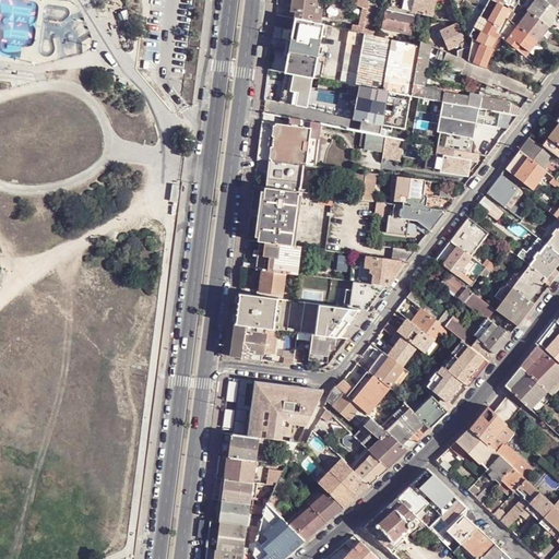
[(293,0),(292,10),(296,10),(295,18),(319,23),(320,13),(320,12),(320,9),(313,8),(314,0),(293,0)]
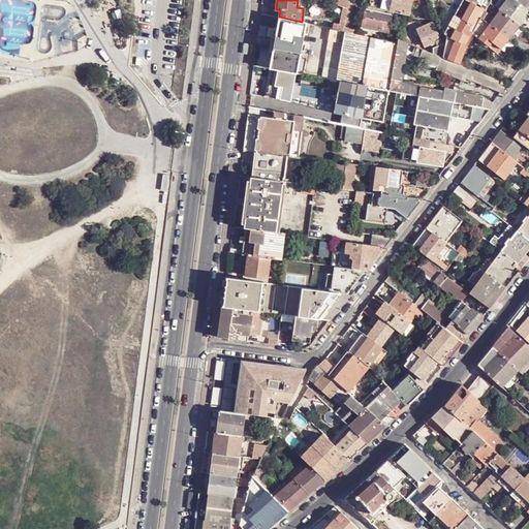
[(361,5),(346,0),(336,0),(336,3),(345,6),(340,30),(345,32),(354,34),(361,5)]
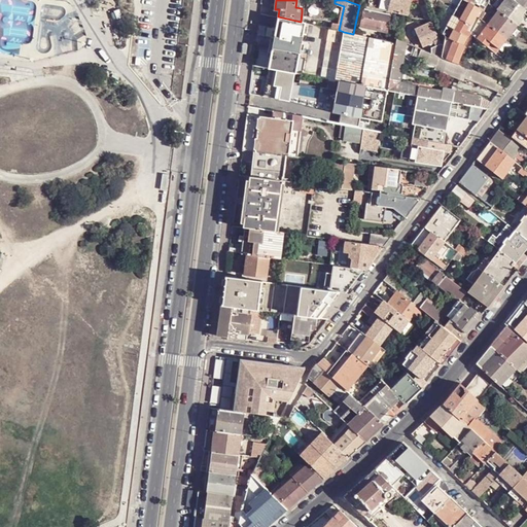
[(390,0),(381,0),(380,9),(388,10),(390,0)]
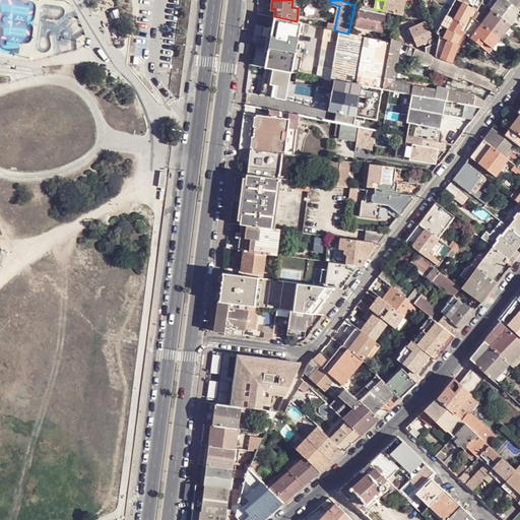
[(405,1),(403,0),(385,0),(383,10),(402,15),(405,2),(405,1)]
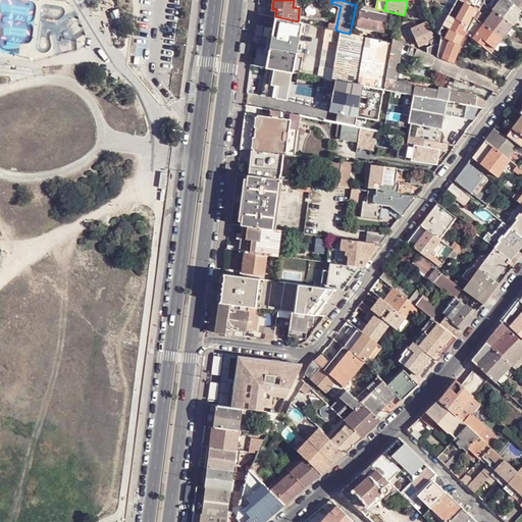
[(440,36),(441,36),(460,44),(464,37),(460,35),(474,8),(459,0),(456,0),(453,5),(448,14),(437,33),(440,35),(440,36)]
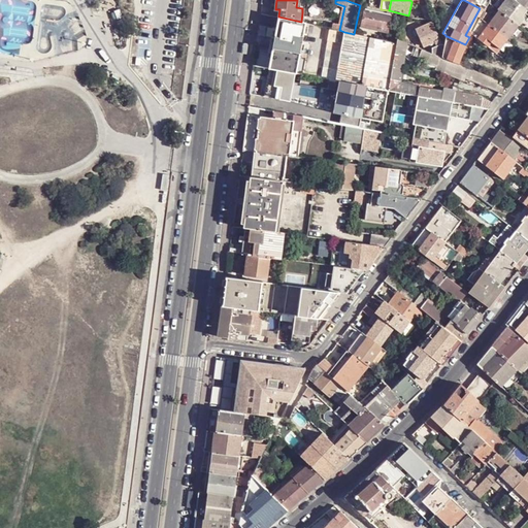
[(505,0),(503,3),(498,10),(499,11),(518,26),(523,19),(521,17),(526,10),(513,0),(505,0)]
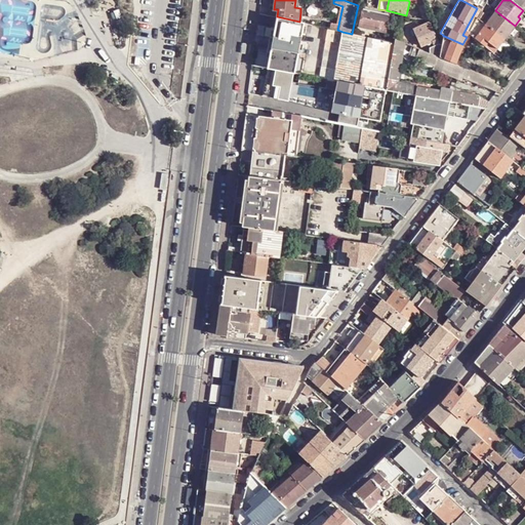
[(524,0),(510,0),(523,10),(524,10),(524,0)]
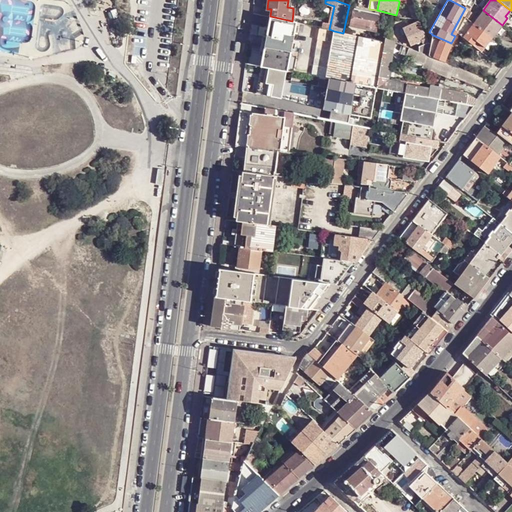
[(409,3),(412,18),(419,19),(412,4),(409,3)]
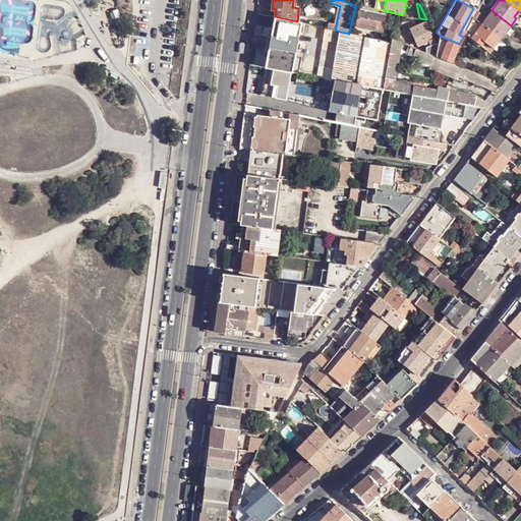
[(443,12),(447,14),(452,5),(447,3),(443,12)]
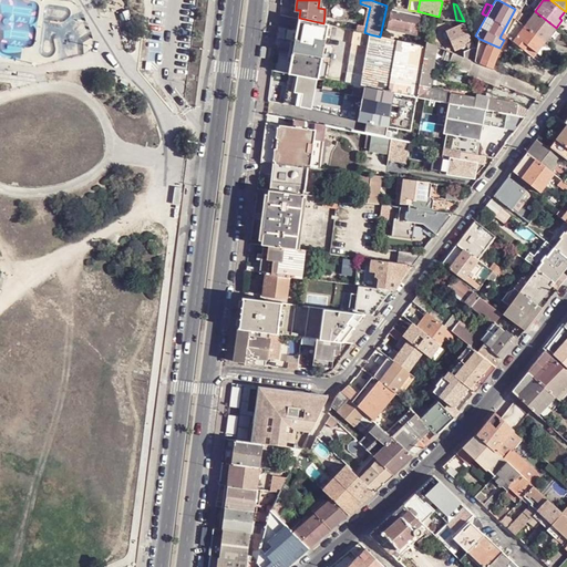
[(420,14),(392,9),(389,28),(415,33),(420,16),(420,14)]
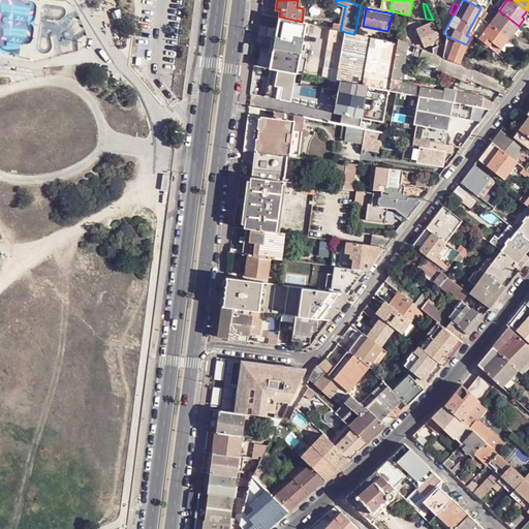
[(485,9),(483,14),(480,19),(484,21),(490,12),(486,8),(485,9)]
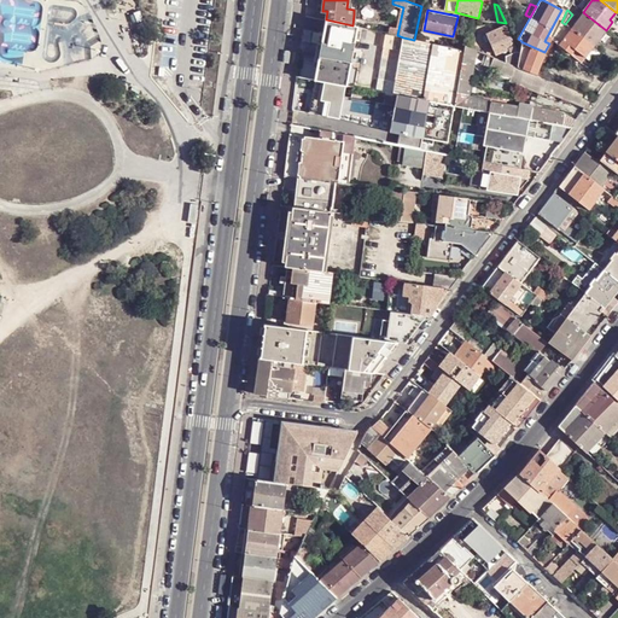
[(584,13),(572,29),(593,46),(606,30),(584,13)]
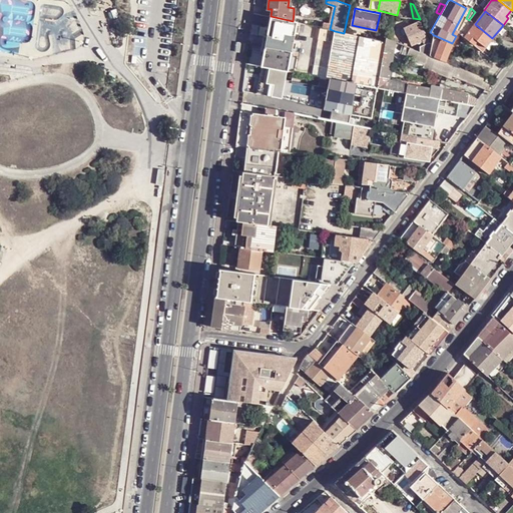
[(293,21),(271,16),(269,27),(294,32),(296,22),(293,21)]
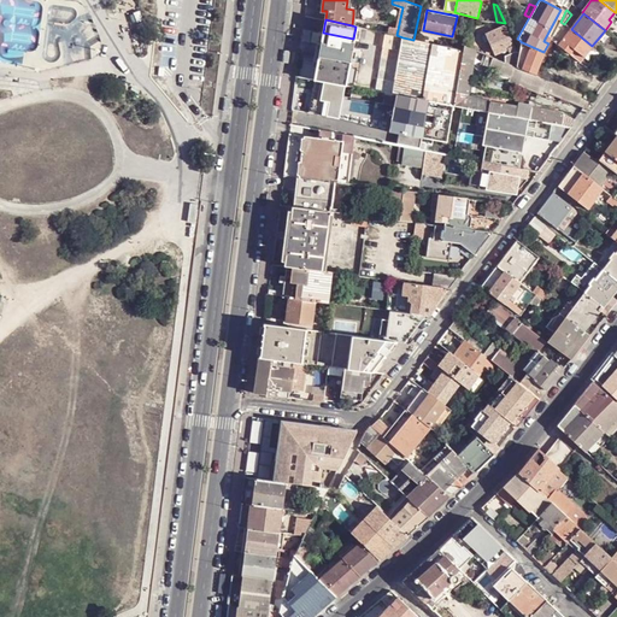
[(560,22),(552,39),(558,45),(558,46),(569,54),(570,53),(577,58),(580,54),(583,57),(592,46),(571,29),(564,24),(560,22)]
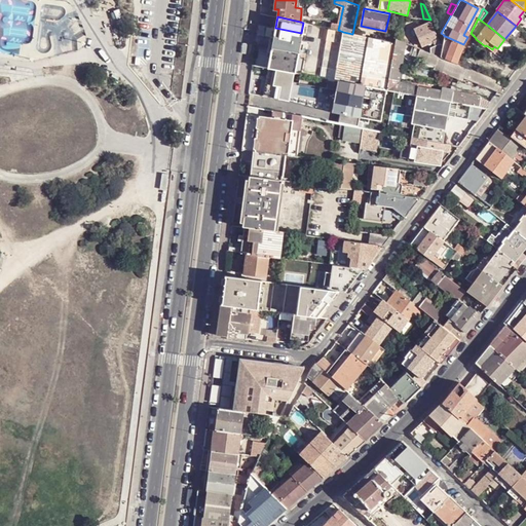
[(421,46),(427,43),(437,39),(435,33),(429,23),(414,29),(421,46)]
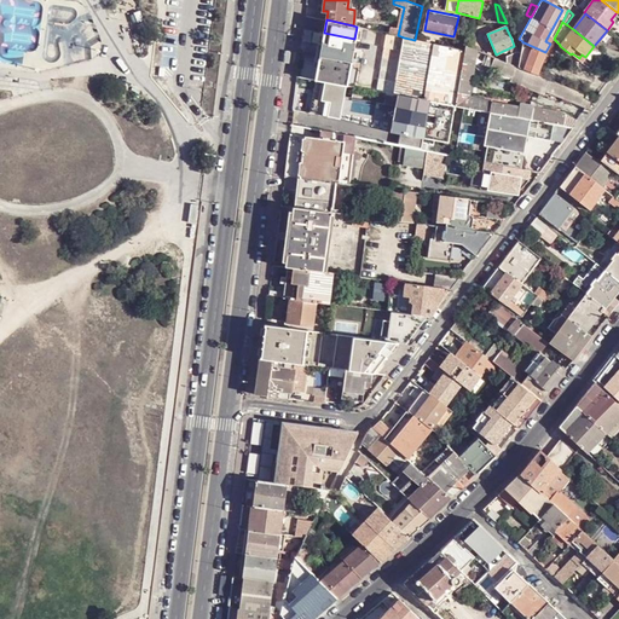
[(318,67),(316,80),(346,86),(351,65),(358,67),(359,63),(354,62),(356,50),(353,50),(354,39),(324,33),(319,32),(318,42),(322,44),(320,56),(316,55),(313,65),(318,67)]
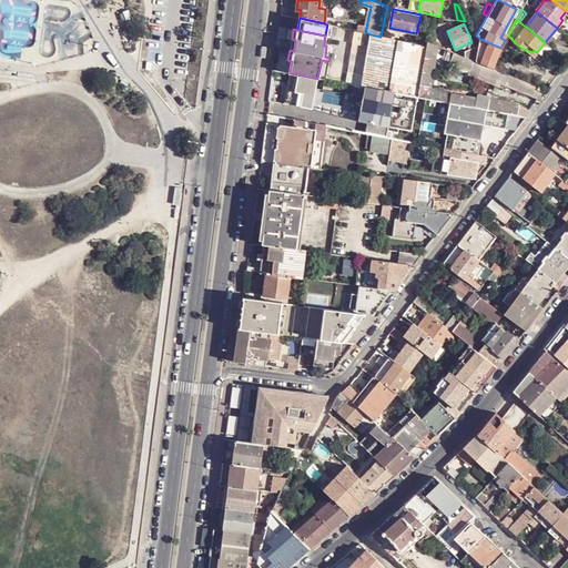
[(371,34),(365,32),(353,30),(351,43),(352,43),(344,83),(353,84),(359,87),(371,34)]
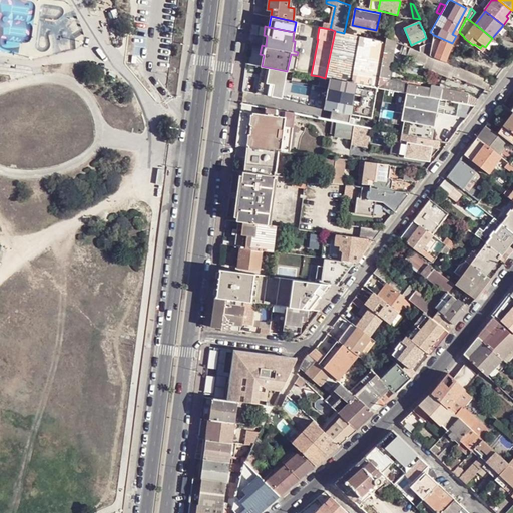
[(419,46),(420,52),(429,56),(434,35),(433,35),(432,35),(429,34),(426,31),(424,32),(426,38),(417,42),(419,46)]
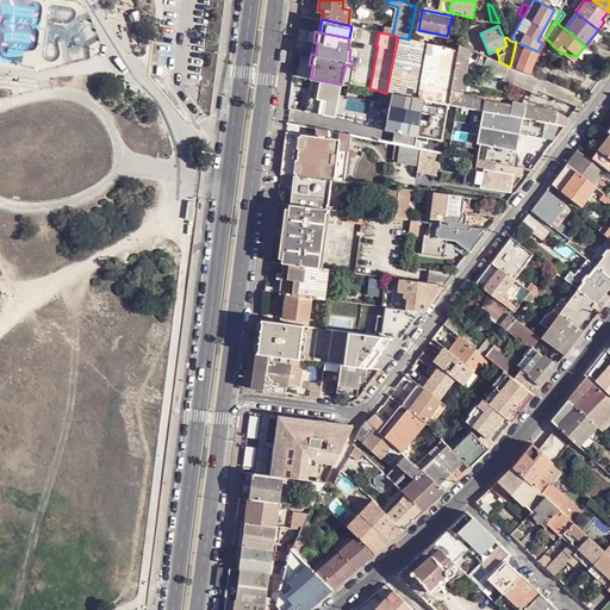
[(516,42),(510,67),(526,73),(537,51),(516,42)]
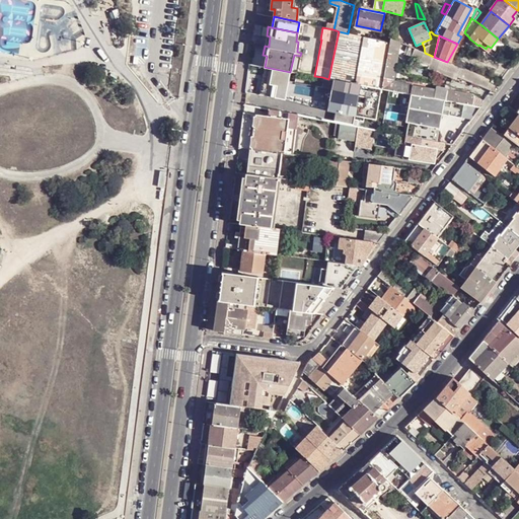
[(389,39),(388,42),(380,88),(381,89),(411,94),(438,99),(445,100),(448,101),(480,107),(483,101),(474,95),(446,90),(436,88),(435,91),(412,87),(412,85),(390,81),(396,51),(397,51),(405,54),(486,87),(493,92),(500,82),(447,62),(434,57),(425,53),(409,46),(399,42),(389,39)]
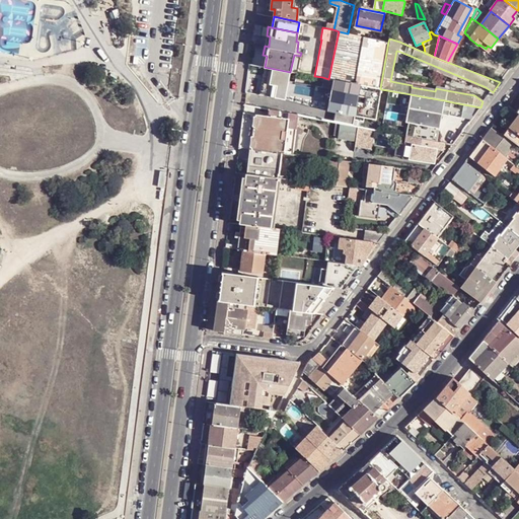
[(289,81),(290,72),(265,67),(263,76),(271,77),(267,96),(280,99),(282,87),(287,88),(289,81)]
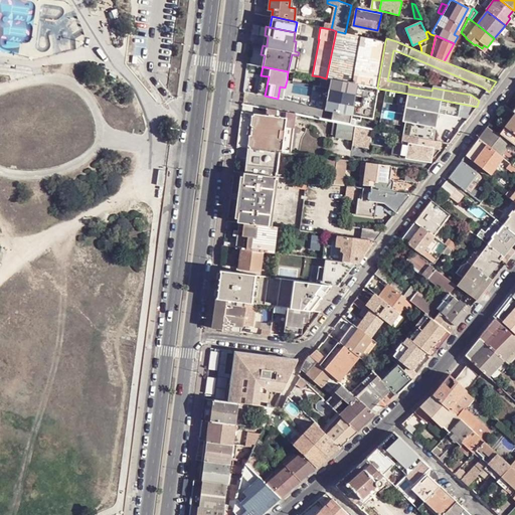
[(269,76),(261,75),(258,95),(265,96),(269,76)]
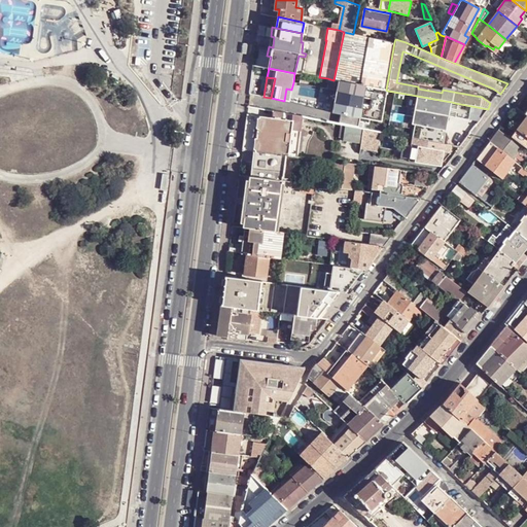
[(334,80),(327,78),(325,89),(332,90),(328,111),(338,112),(358,116),(381,120),(387,91),(386,90),(334,80)]
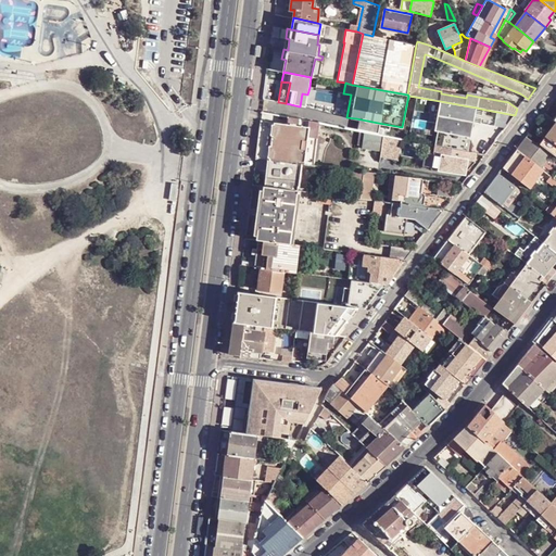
[(305,106),(346,117),(351,95),(343,93),(310,87),(307,95),(305,106)]
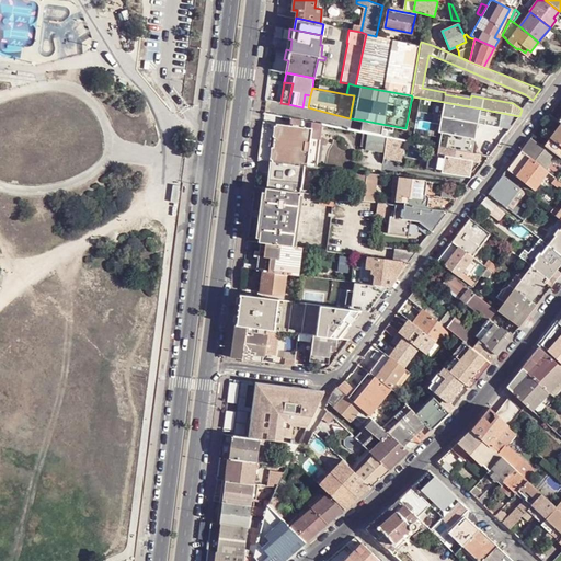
[(473,107),(444,102),(439,125),(442,125),(437,146),(472,153),(476,138),(471,137),(472,133),(477,134),(478,127),(471,126),(473,107)]
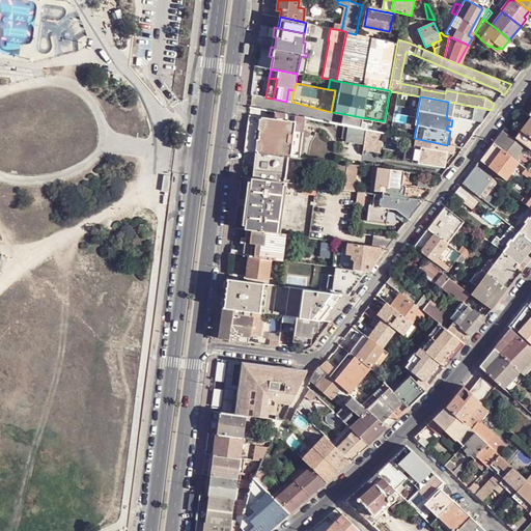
[(455,103),(448,102),(446,119),(452,120),(455,103)]
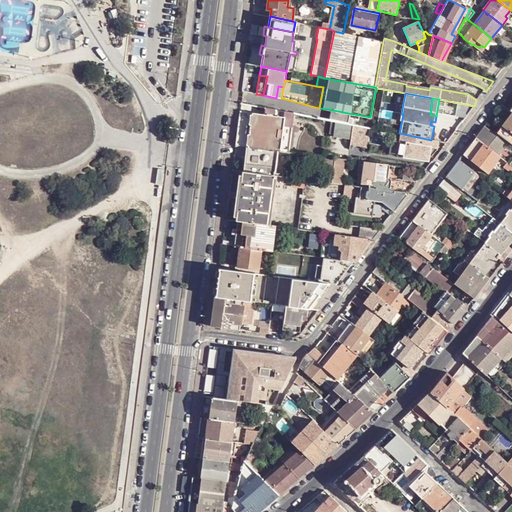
[(263,115),(239,111),(238,126),(236,136),(235,145),(246,146),(274,150),(284,151),(293,113),(292,113),(284,111),(282,119),(274,117),(274,110),(265,108),(263,115)]
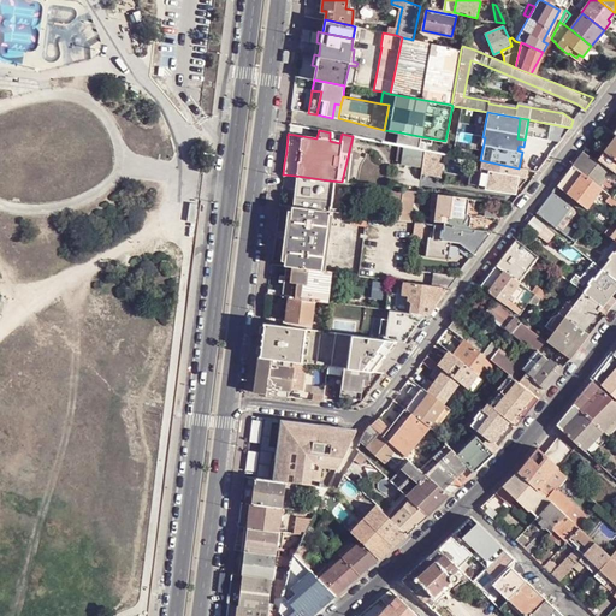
[(416,148),(419,136),(395,131),(392,143),(402,146),(416,148)]
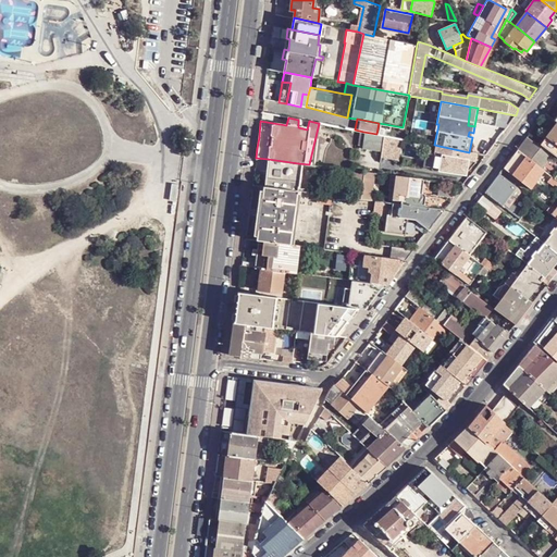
[(556,123),(541,144),(551,151),(556,156),(556,123)]
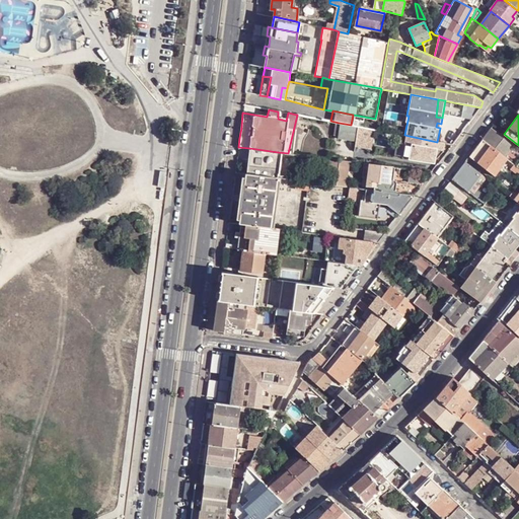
[(351,125),(339,123),(337,136),(354,139),(357,126),(351,125)]
